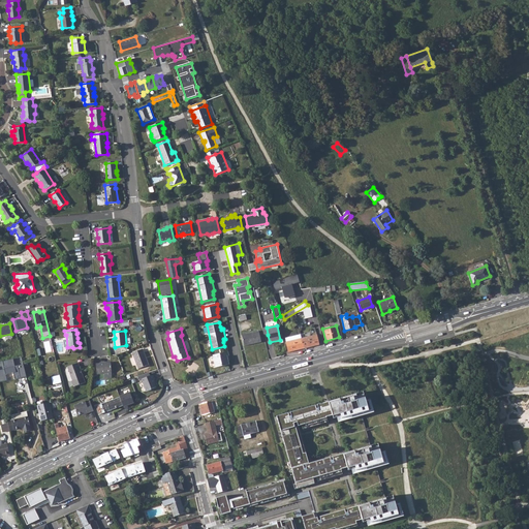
[(258,331),(241,335),(244,345),(261,342),(258,331)]
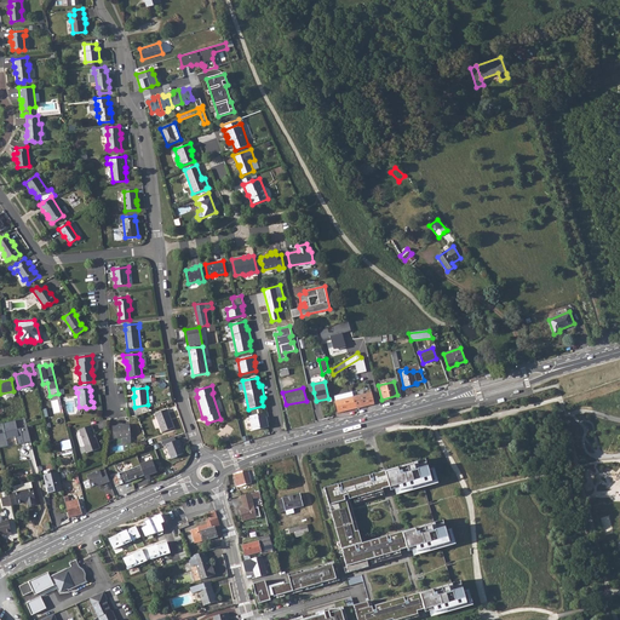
[(371,391),(354,396),(356,408),(374,405),(371,391)]
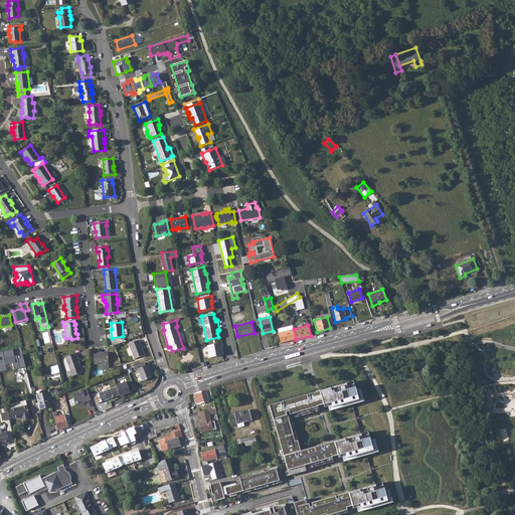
[(294,329),(279,333),(281,343),(296,339),(294,329)]
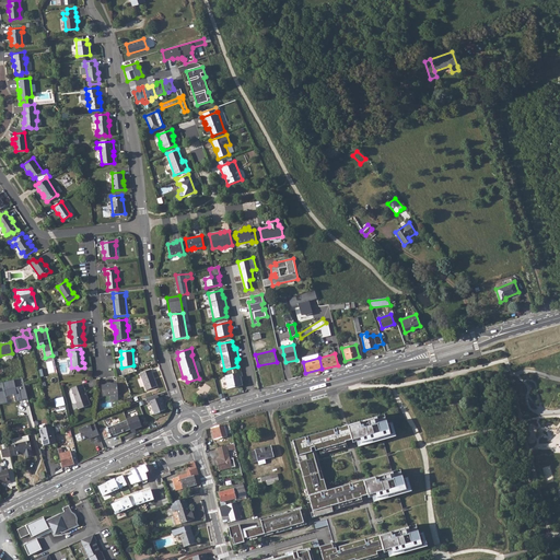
[(151,370),(140,374),(147,391),(158,386),(151,370)]
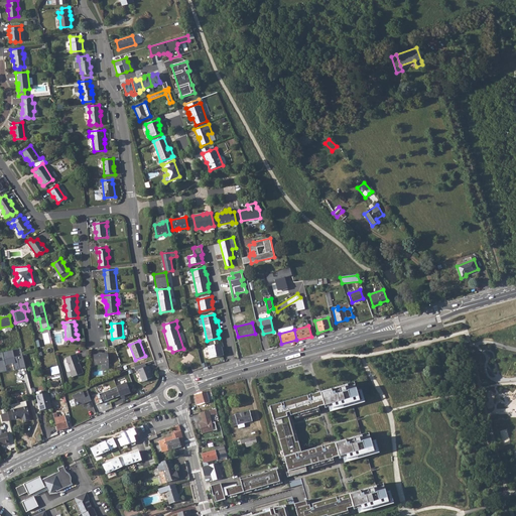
[(208,347),(211,358),(223,355),(222,351),(222,349),(223,348),(222,343),(208,347)]
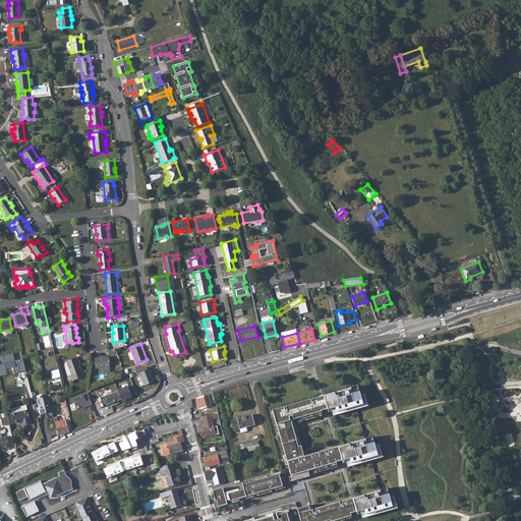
[(14,373),(25,371),(20,352),(0,356),(0,375),(6,374),(7,368),(13,367),(14,373)]
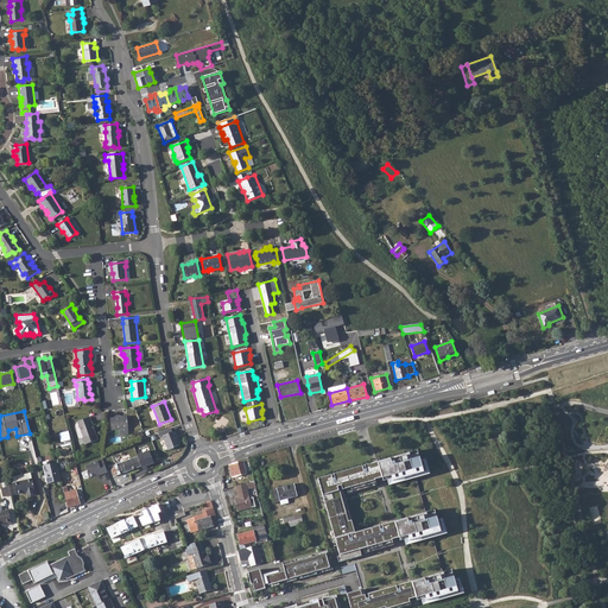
[(114,419),(109,419),(111,430),(128,429),(126,417),(119,418),(119,417),(114,418),(114,419)]
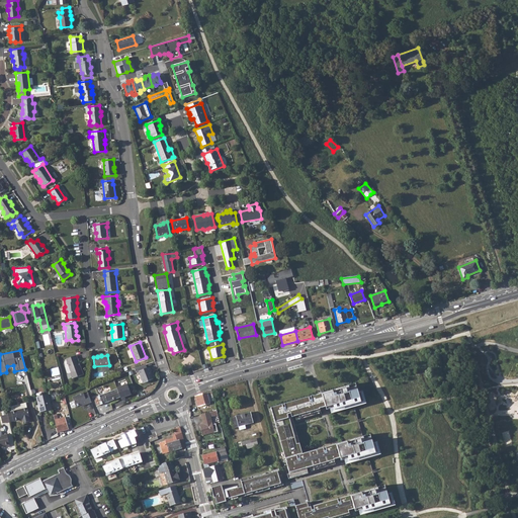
[(76,356),(66,360),(70,372),(70,374),(71,378),(73,378),(83,375),(80,366),(79,365),(78,364),(79,363),(76,356)]
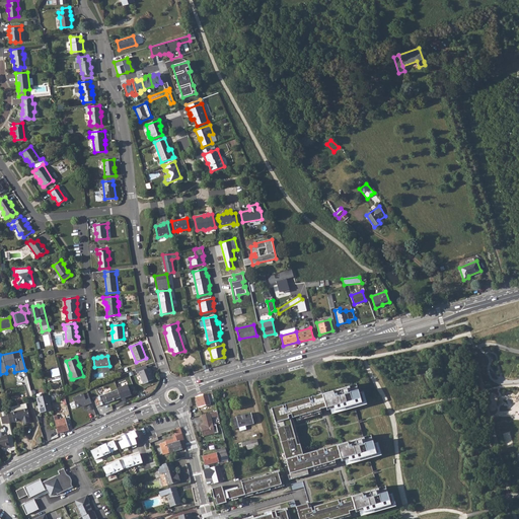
[(137,373),(138,373),(143,385),(149,383),(148,382),(153,380),(151,375),(153,375),(150,368),(147,369),(146,366),(135,370),(137,373)]
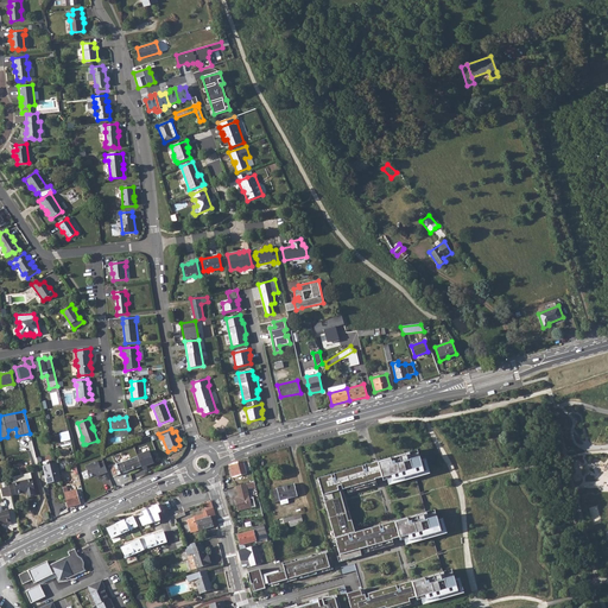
[(118,464),(111,467),(113,476),(144,466),(145,469),(150,468),(151,467),(153,466),(153,464),(149,453),(118,464)]
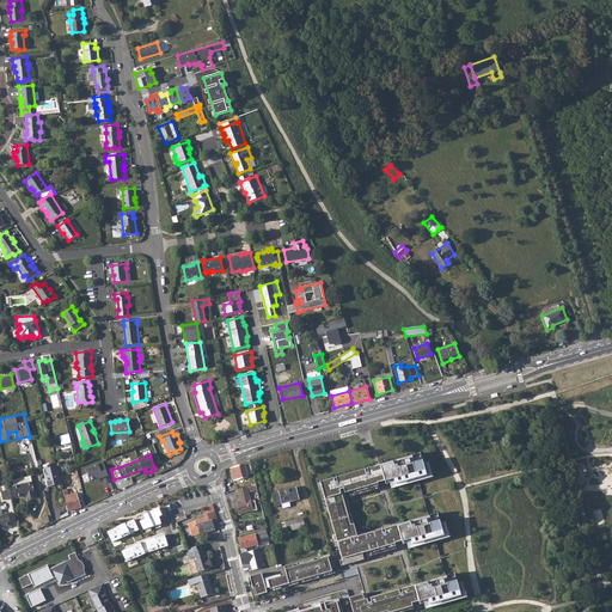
[(412,456),(380,465),(385,481),(386,484),(395,482),(395,483),(417,477),(429,473),(427,464),(423,465),(421,457),(412,459),(412,456)]
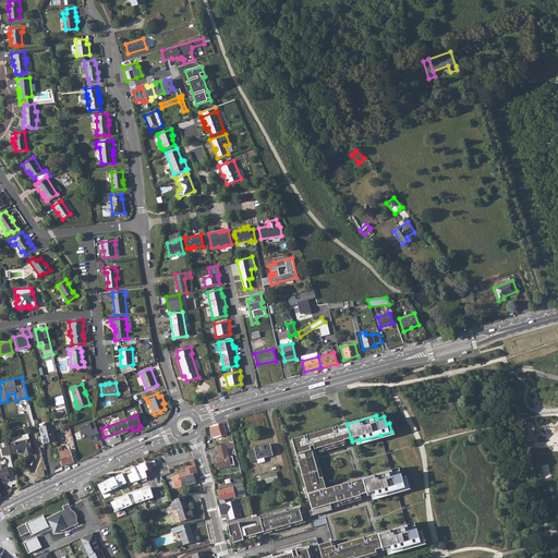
[(99,429),(101,428),(108,426),(105,419),(97,422),(99,429)]
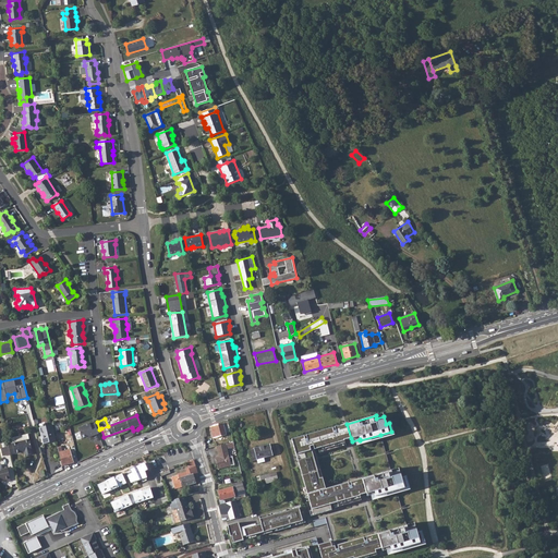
[(56,439),(52,425),(46,426),(46,423),(40,424),(40,427),(44,445),(56,441),(56,439)]
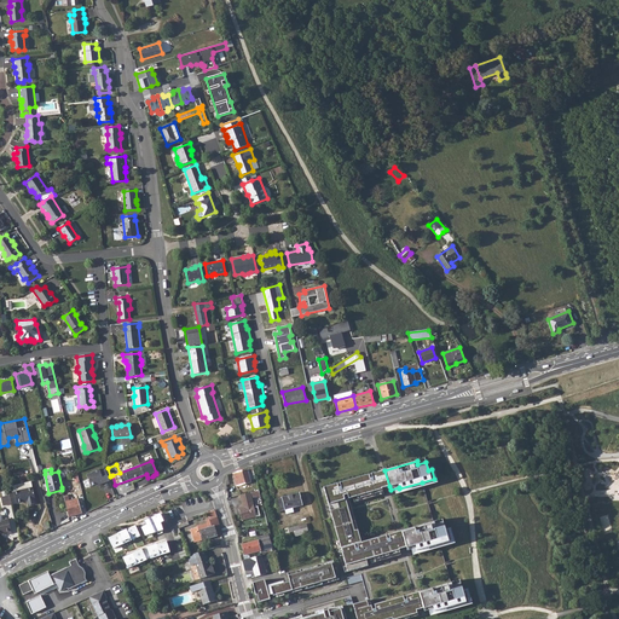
[(109,480),(105,470),(100,472),(99,469),(93,472),(86,474),(91,486),(98,482),(99,485),(109,480)]
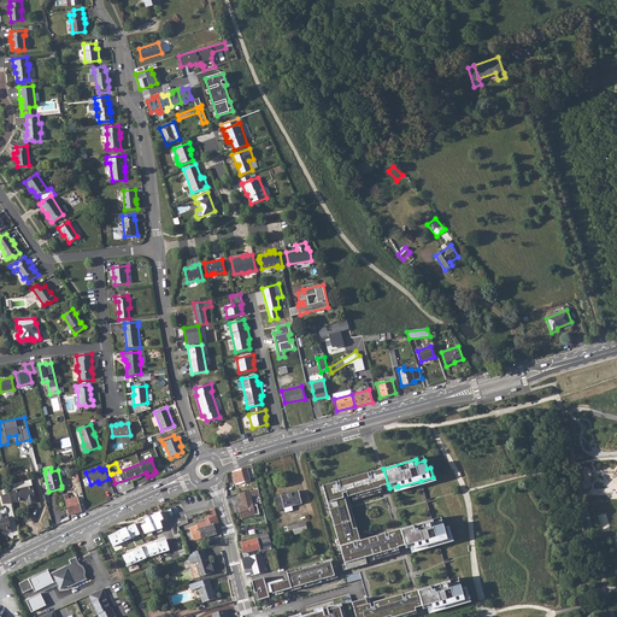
[(247,469),(233,472),(235,485),(250,481),(247,469)]
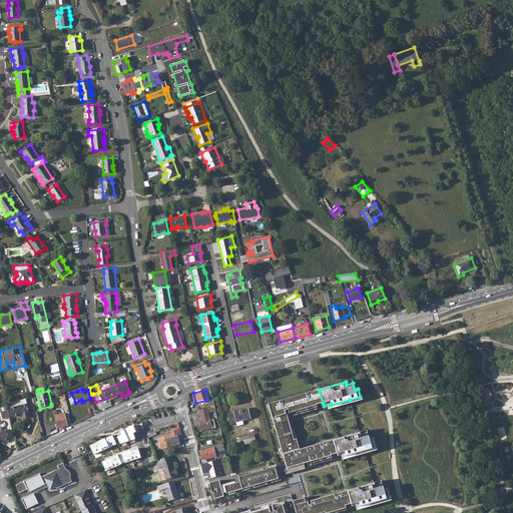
[(278,437),(292,433),(286,415),(296,412),(297,414),(317,408),(317,405),(320,404),(316,391),(269,404),(278,437)]
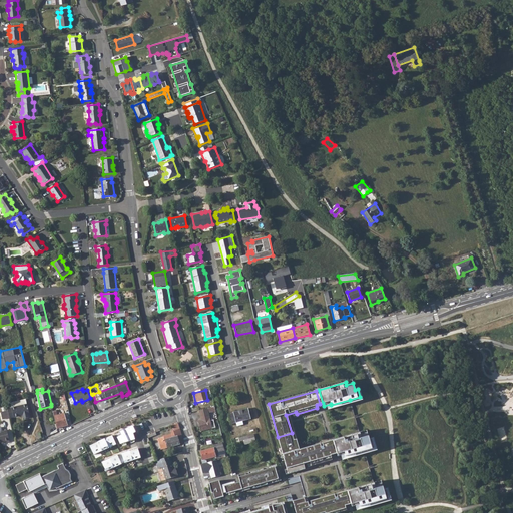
[(8,407),(8,410),(9,411),(10,418),(14,417),(14,418),(23,415),(24,419),(29,417),(28,414),(30,413),(26,400),(11,404),(11,407),(8,407)]
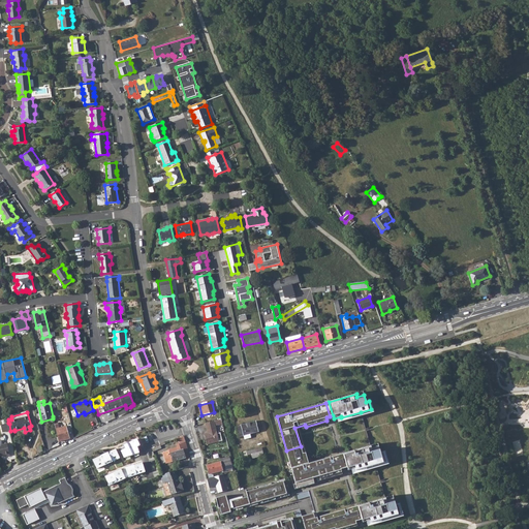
[(214,421),(206,423),(207,430),(208,430),(209,432),(208,432),(205,433),(207,444),(223,440),(220,432),(217,432),(214,421)]
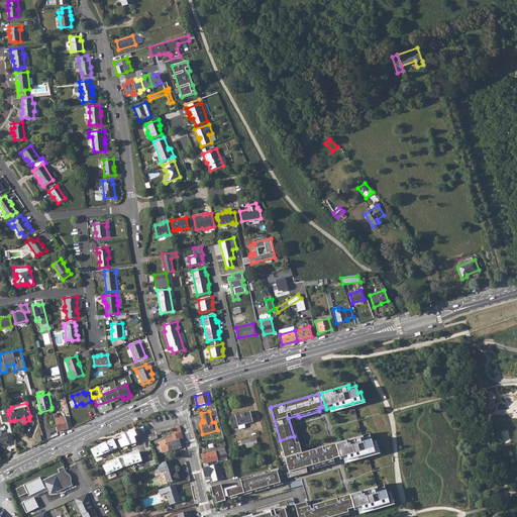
[(234,427),(237,426),(243,424),(252,422),(249,412),(235,416),(231,417),(234,427)]
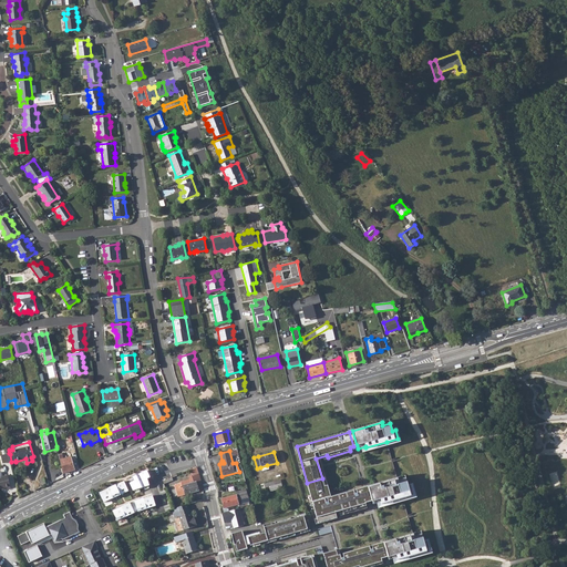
[(3,464),(11,462),(10,454),(1,455),(3,464)]
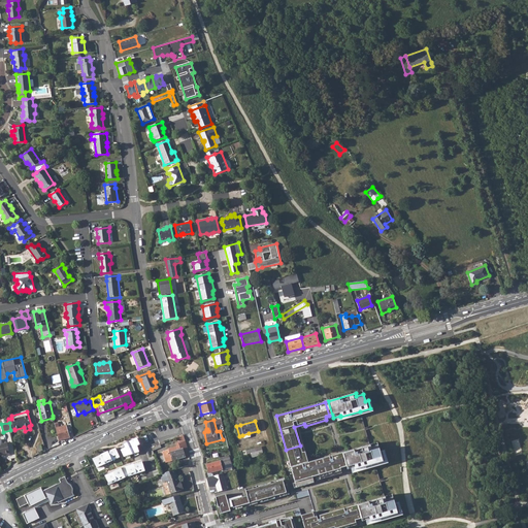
[(58,423),(55,423),(59,441),(70,437),(66,425),(59,427),(58,423)]
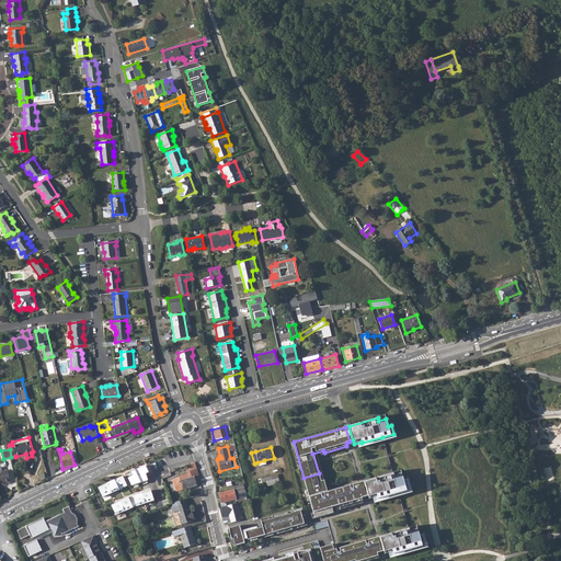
[(189,464),(189,465),(190,470),(186,471),(187,474),(178,478),(176,478),(175,479),(172,480),(176,492),(202,483),(195,461),(191,464),(189,464)]
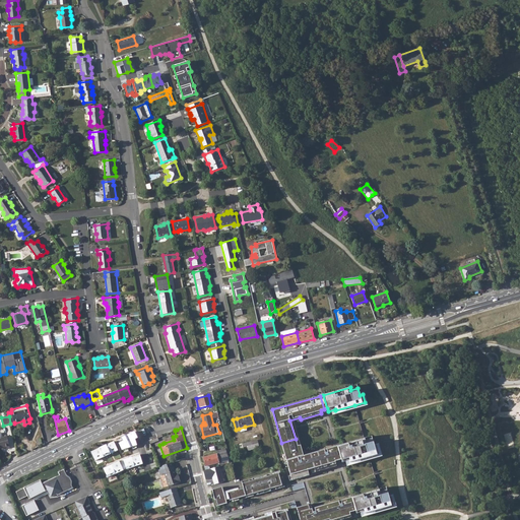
[(118,443),(122,451),(137,445),(135,440),(138,438),(135,432),(119,440),(120,442),(118,443)]
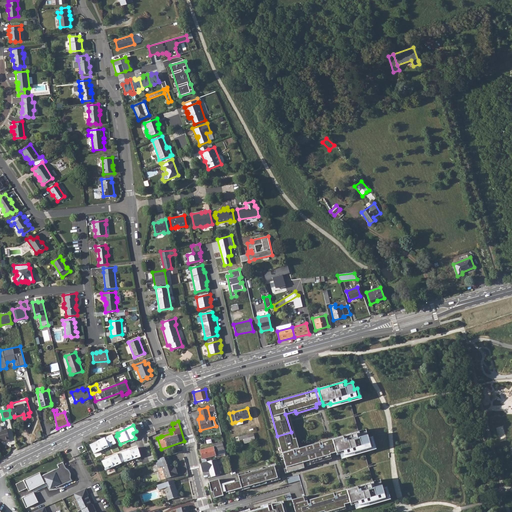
[(7,429),(0,430),(0,440),(1,440),(4,440),(5,441),(9,440),(7,429)]
